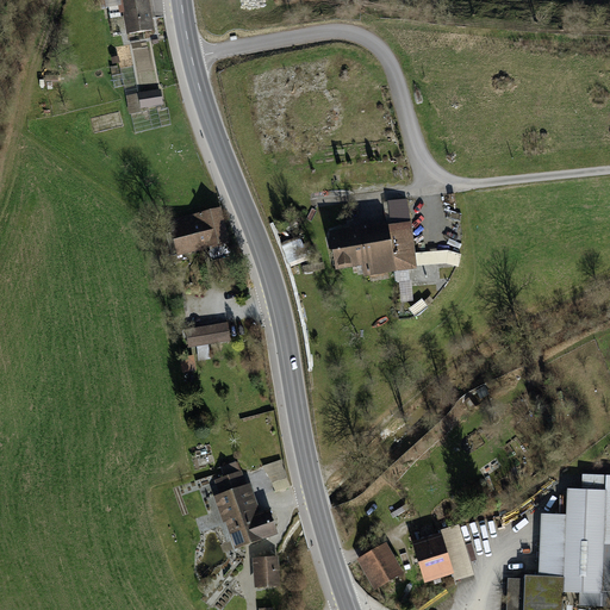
[(151,30),(147,0),(109,0),(111,13),(126,11),(130,33),(151,30)]
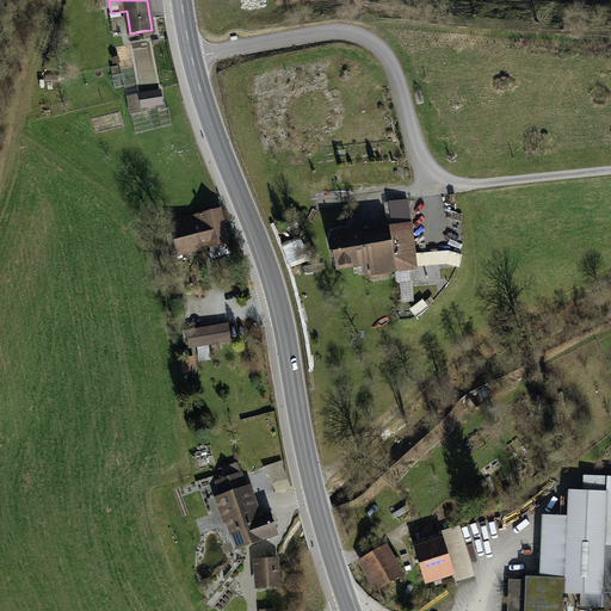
[(159,92),(141,94),(143,106),(161,104),(159,92)]
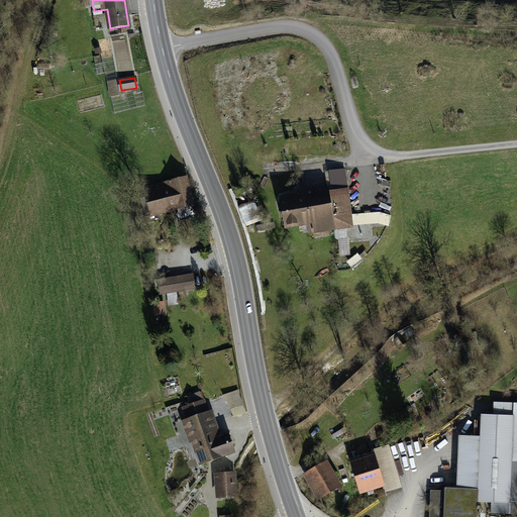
[(193,205),(185,177),(152,186),(152,189),(146,191),(147,197),(141,198),(145,217),(193,205)]
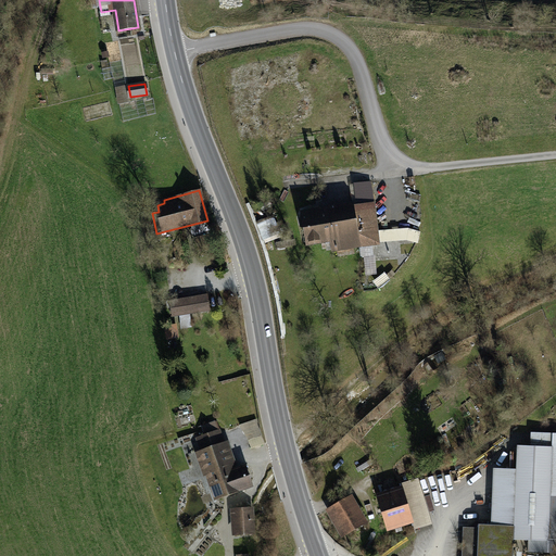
[(377,230),(373,204),(328,212),(332,238),(335,250),(359,245),(358,234),(377,230)]
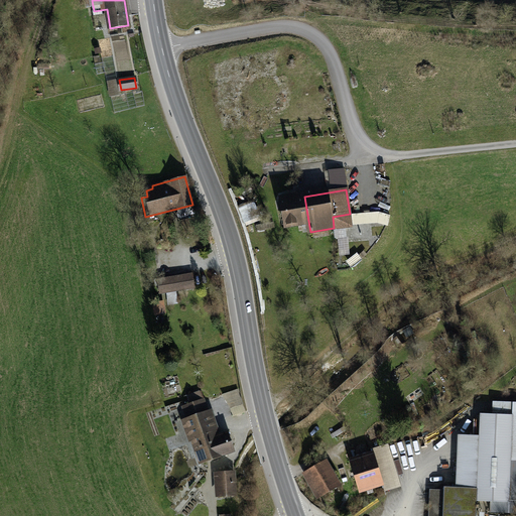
[(285,225),(308,221),(304,197),(296,198),(295,194),(281,196),(285,225)]
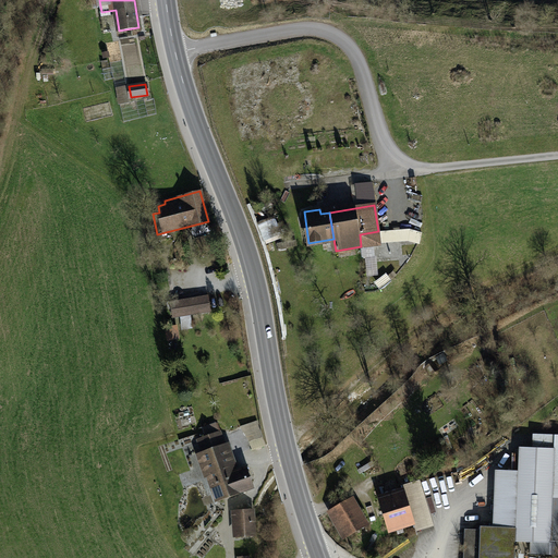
[(422,238),(422,227),(383,229),(383,240),(422,238)]
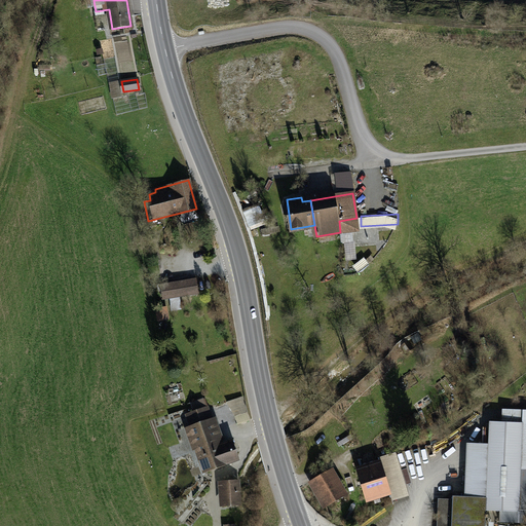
[(195,278),(161,285),(163,299),(198,294),(195,278)]
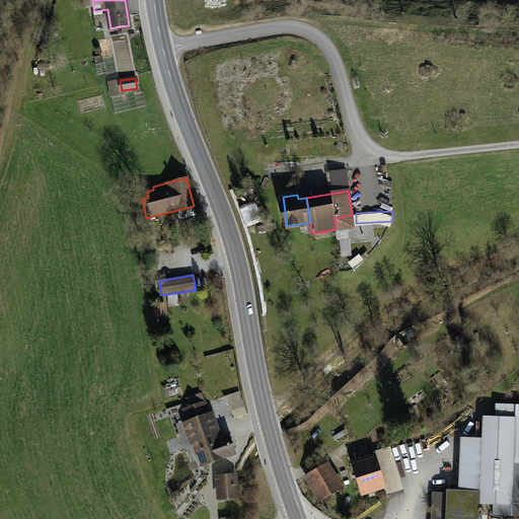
[(155,315),(163,314),(161,303),(154,305),(155,315)]
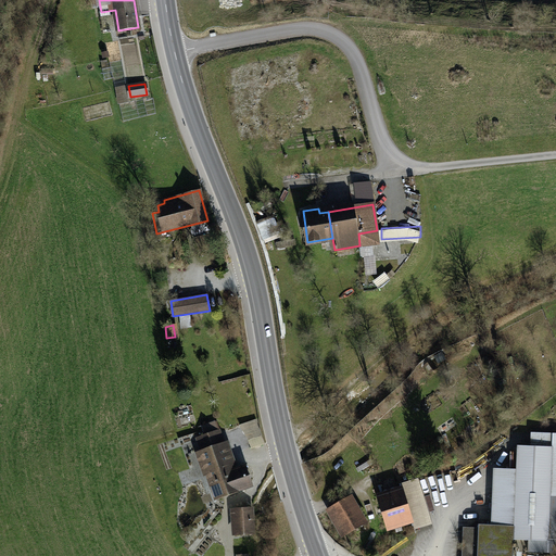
[(438,368),(432,359),(424,366),(429,375),(438,368)]
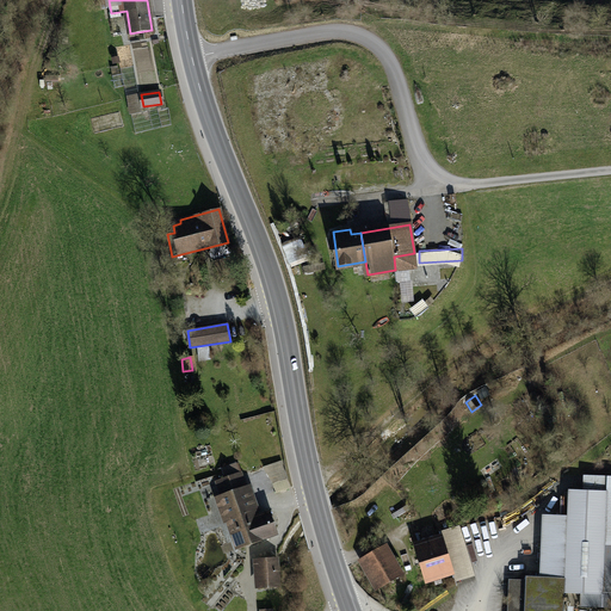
[(403,450),(407,455),(414,449),(409,444),(403,450)]
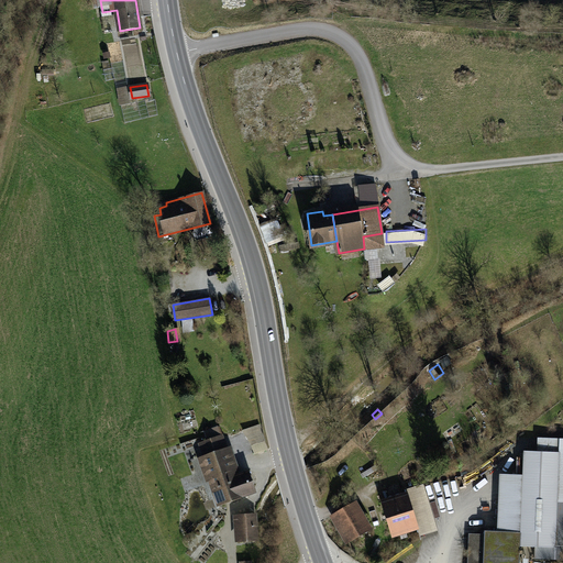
[(221,437),(201,443),(206,456),(203,457),(220,504),(253,492),(246,474),(236,477),(221,437)]
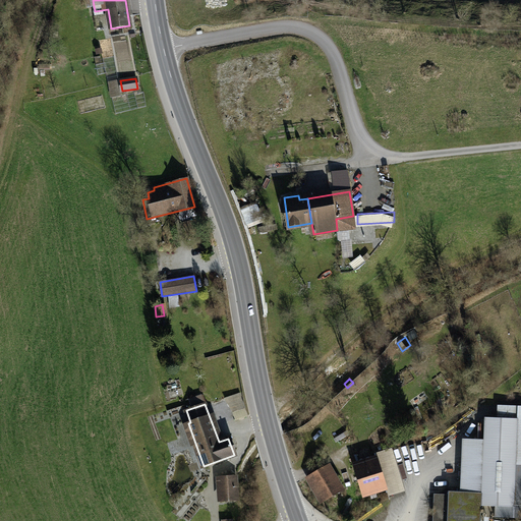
[(520,406),(498,405),(497,418),(518,418),(516,462),(520,462),(520,406)]
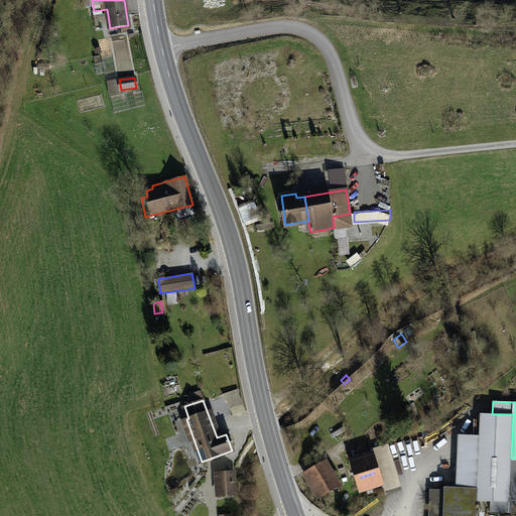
[(515,512),(515,458),(511,458),(513,414),(492,414),(481,413),(480,435),(478,488),(456,487),(444,487),(444,490),(429,489),(428,515),(476,515),(477,508),(479,508),(479,505),(477,505),(477,501),(491,501),(490,512),(515,512)]
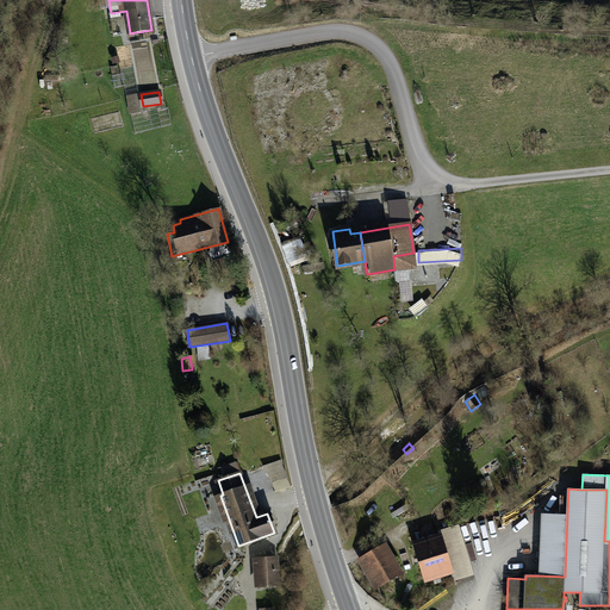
[(541,514),(539,576),(565,577),(567,515),(541,514)]
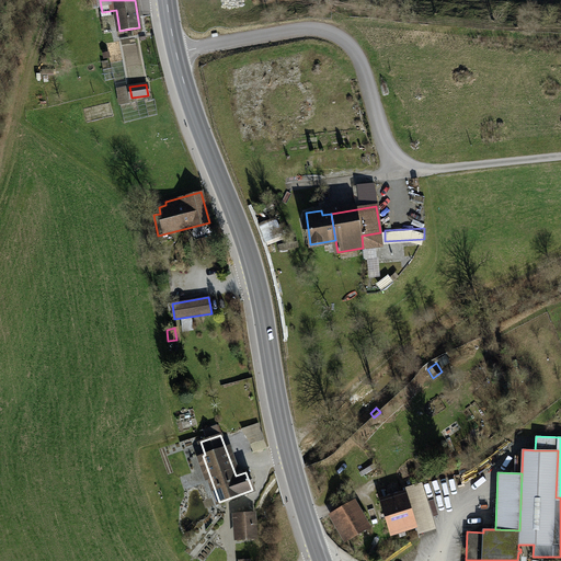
[(404,489),(405,493),(415,526),(416,529),(430,526),(418,485),(404,489)]
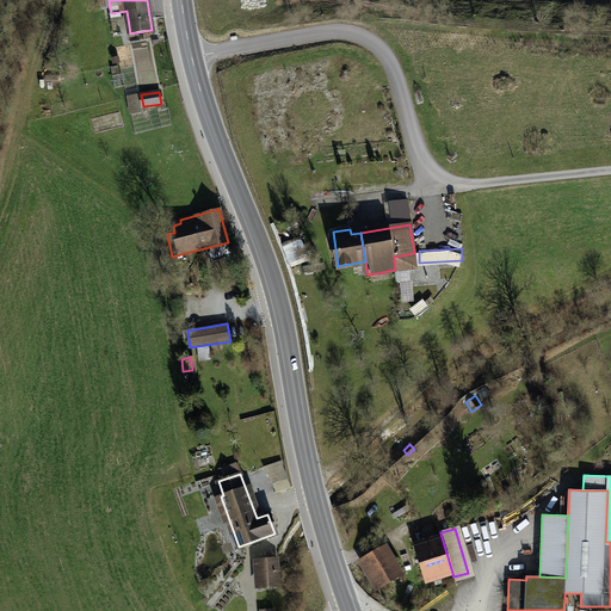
[(426,541),(417,544),(420,559),(419,560),(420,563),(421,563),(427,580),(452,573),(442,537),(426,542),(426,541)]
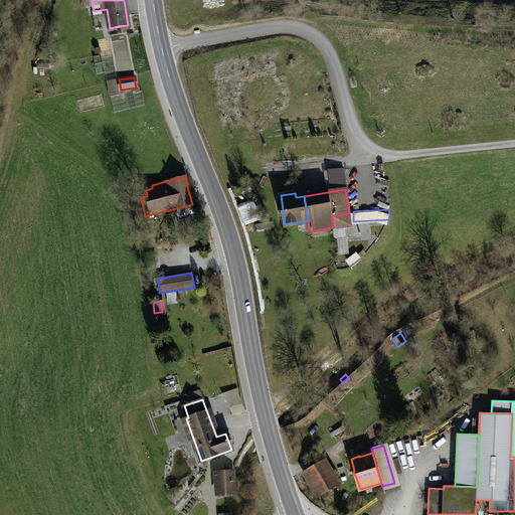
[(326,459),(303,472),(317,497),(340,483),(326,459)]
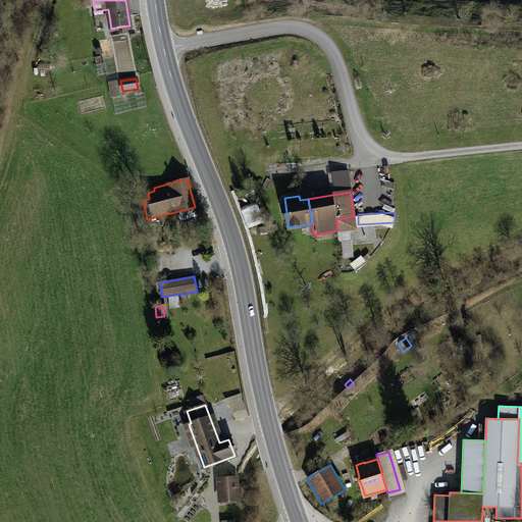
[(236,479),(220,480),(221,500),(237,499),(236,479)]
